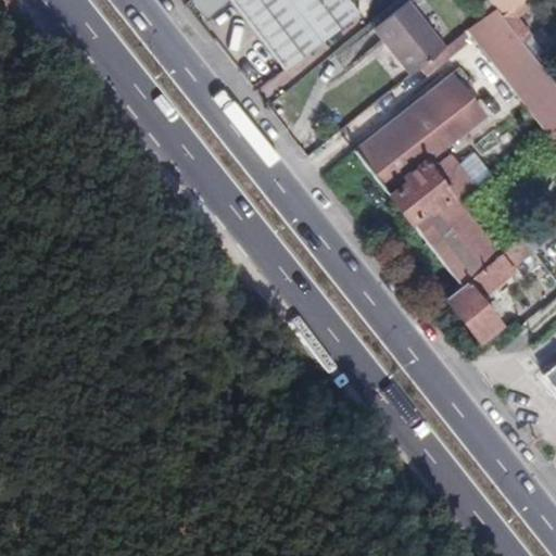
[(230,0),(286,70),(357,13),(346,0),(230,0)]
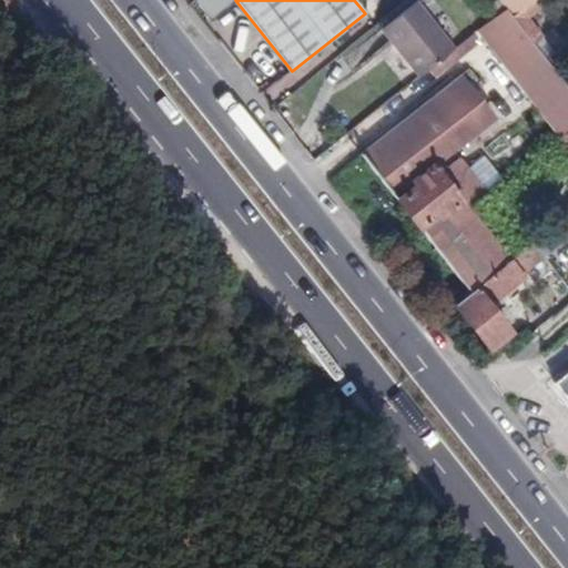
[(500,0),(500,1),(506,9),(513,17),(533,0),(500,0)]
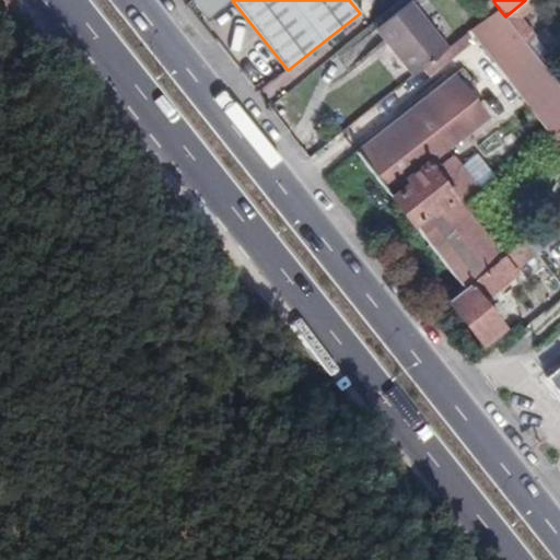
[(528,0),(525,0),(505,16),(526,42),(535,34),(520,15),(534,6),(528,0)]
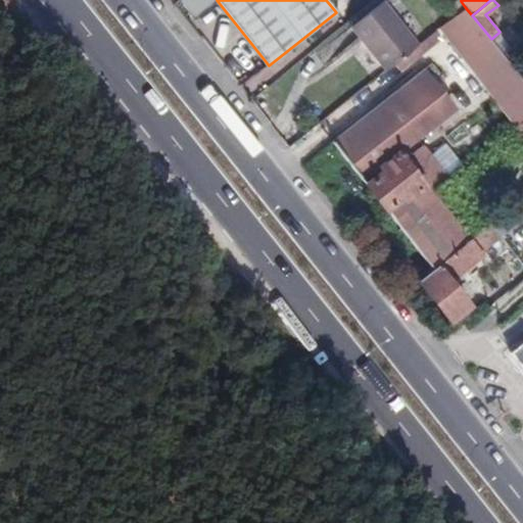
[(350,30),(385,73),(417,48),(381,4),(350,30)]
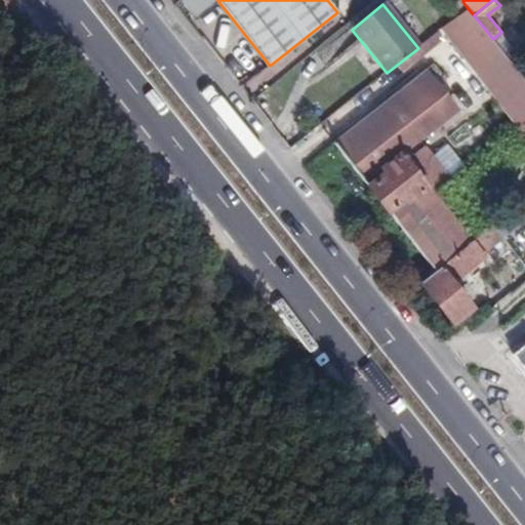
[(474,15),(468,8),(446,26),(472,57),(524,124),(524,79),(512,63),(505,54),(493,39),(474,15)]
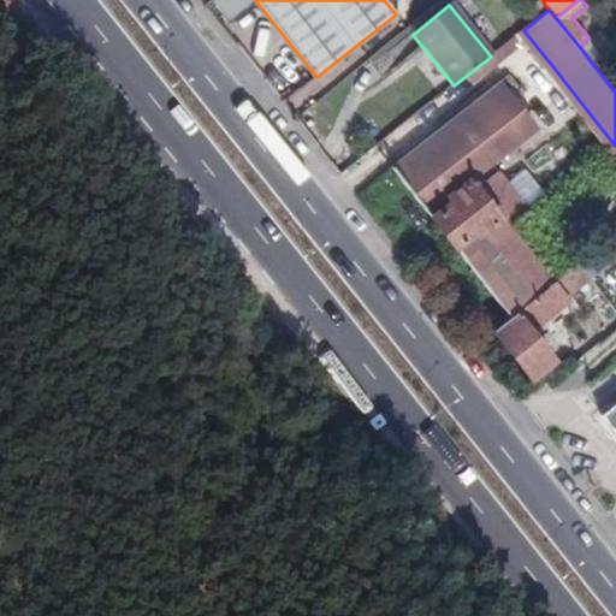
[(513,39),(491,57),(497,64),(519,47),(513,39)]
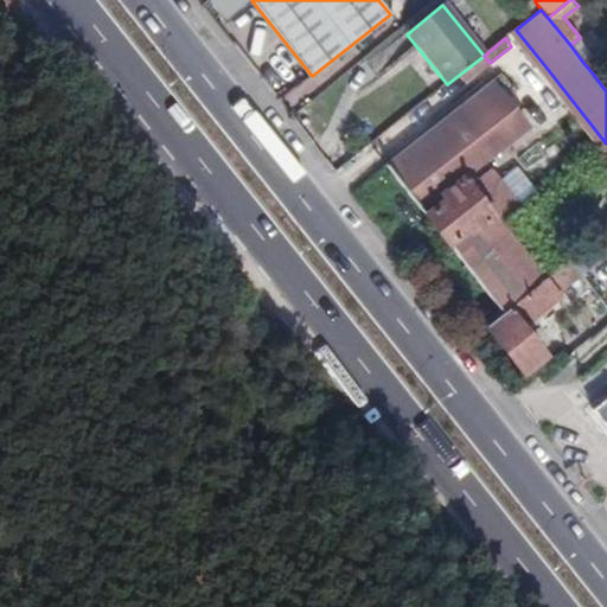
[(606,43),(583,63),(592,72),(606,61),(606,43)]
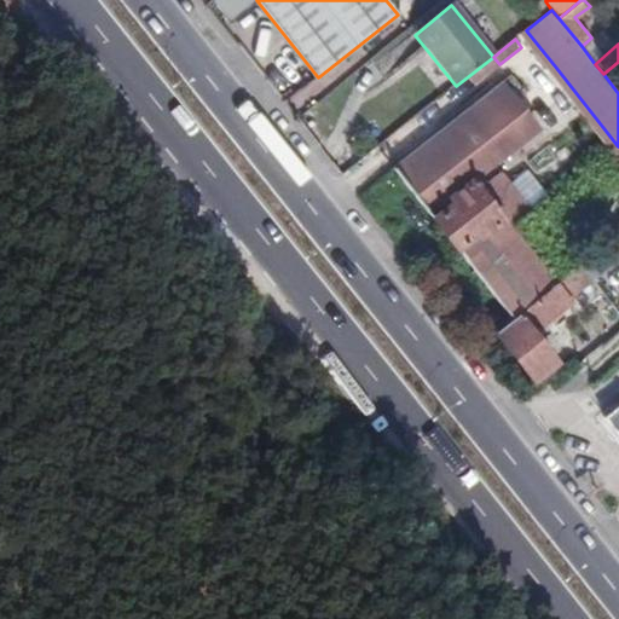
[(618,146),(556,68),(550,71),(567,93),(584,116),(618,158),(618,146)]
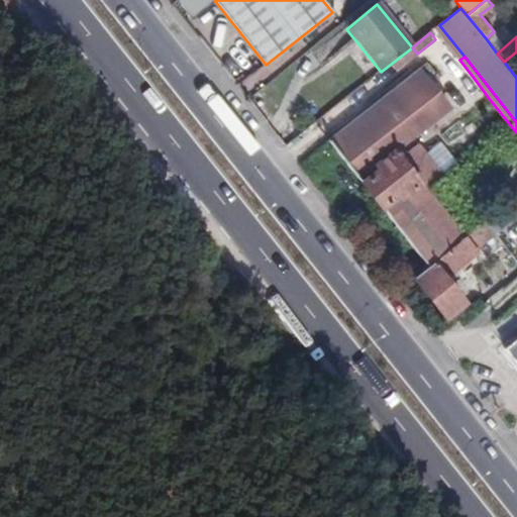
[(329,141),(429,265),(464,236),(427,191),(443,179),(417,147),(404,158),(397,149),(447,108),(443,102),(474,78),(459,60),(437,78),(426,64),(329,141)]
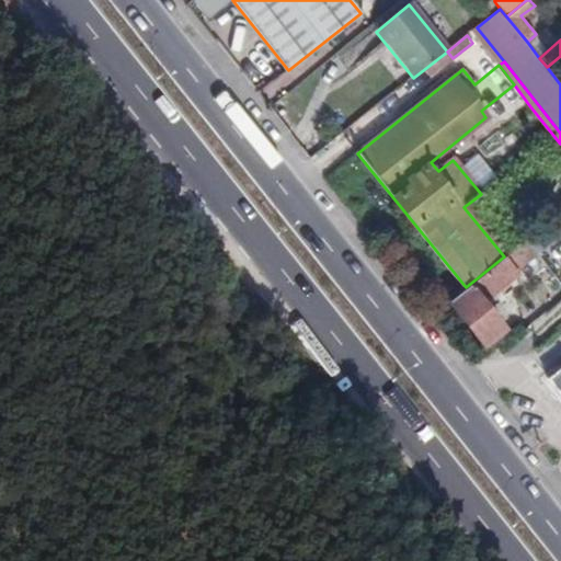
[(560,210),(545,225),(557,240),(560,237),(560,210)]
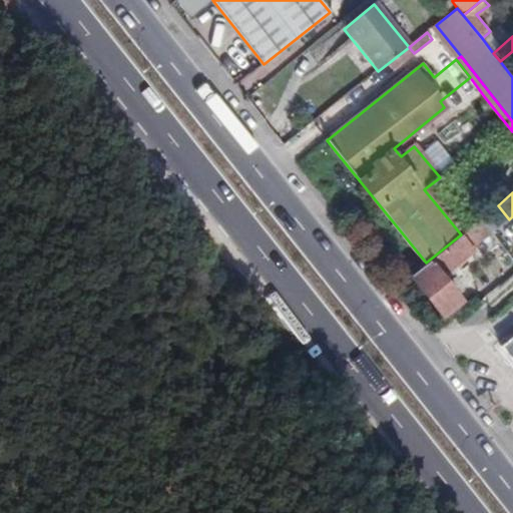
[(426,263),(410,277),(443,317),(461,302),(441,277),(472,252),(473,248),(492,233),(481,218),(461,234),(426,263)]
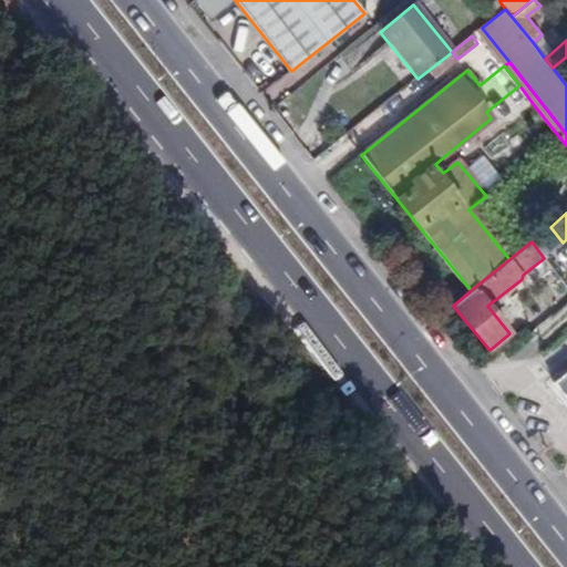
[(566,369),(554,380),(566,395),(566,369)]
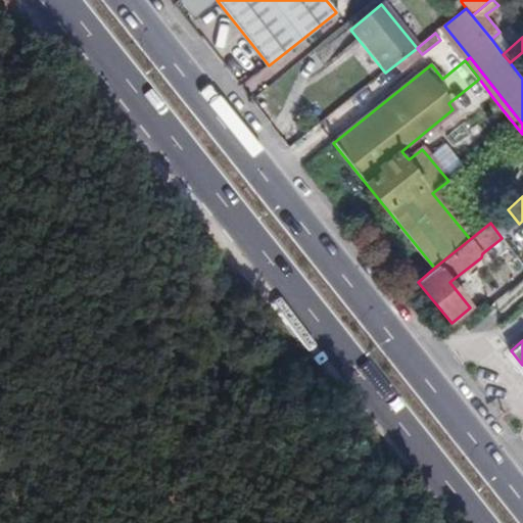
All buildings are outlined.
